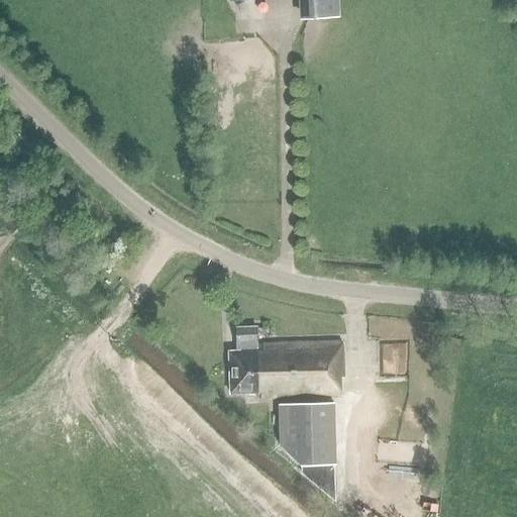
[(338,0),(305,0),(307,19),(339,17),(338,0)]
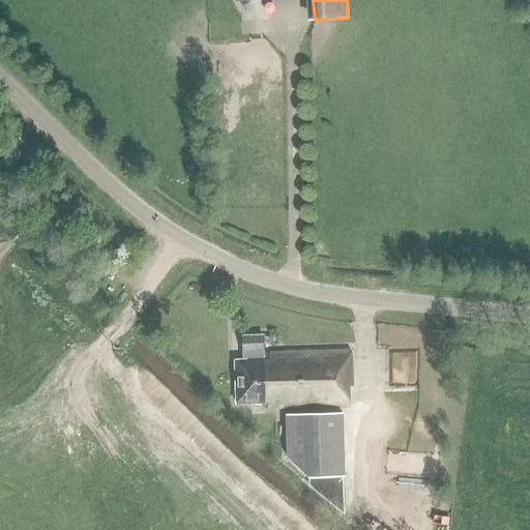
[(264,335),(242,336),(242,350),(244,352),(245,360),(236,360),(237,403),(265,402),(265,408),(350,405),(349,387),(353,387),(352,351),(264,354),(264,335)]
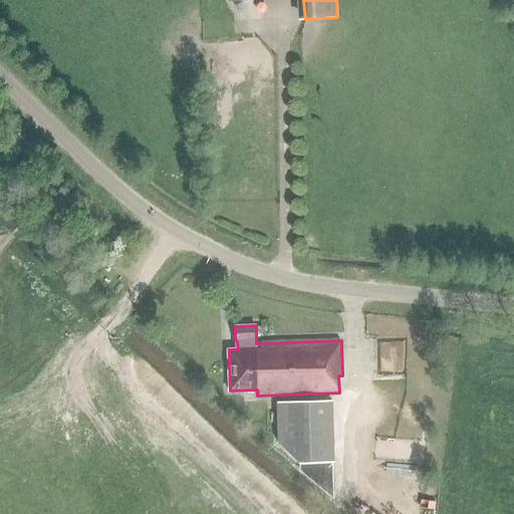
[(387,338),(386,364),(406,365),(407,338),(387,338)]
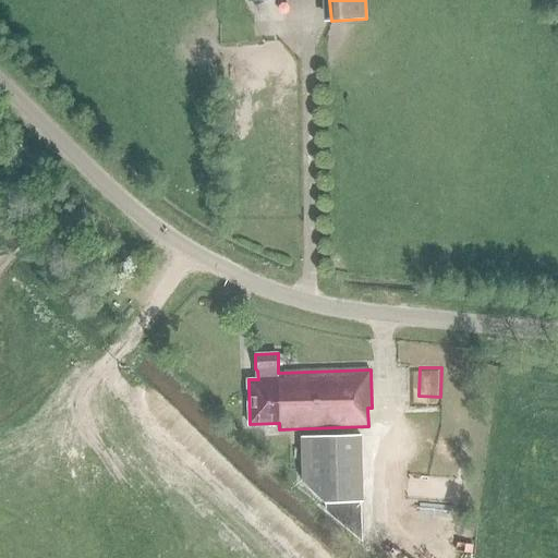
[(360,435),(301,437),(302,483),(323,502),(361,501),(360,435)]
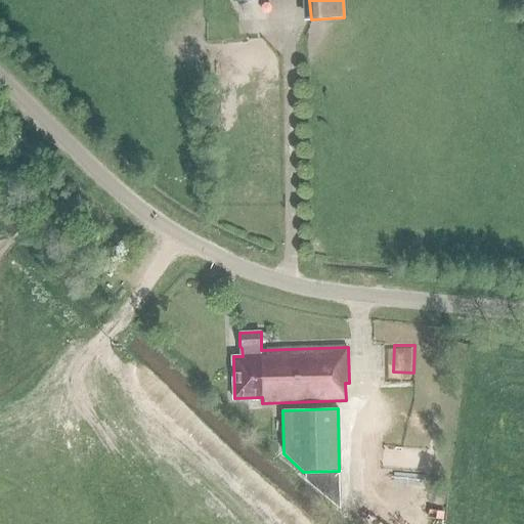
[(339,471),(303,472),(303,480),(340,508),(339,471)]
